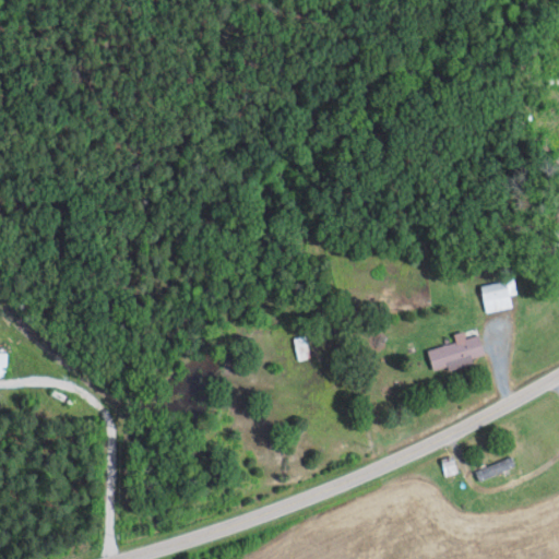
[(509,280),(482,285),(486,311),(514,306),(509,280)]
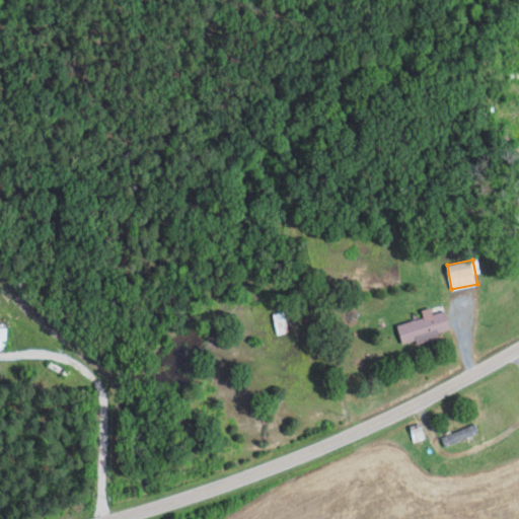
[(425,315),(398,323),(405,346),(454,330),(447,308),(435,312),(433,305),(423,309),(425,315)]
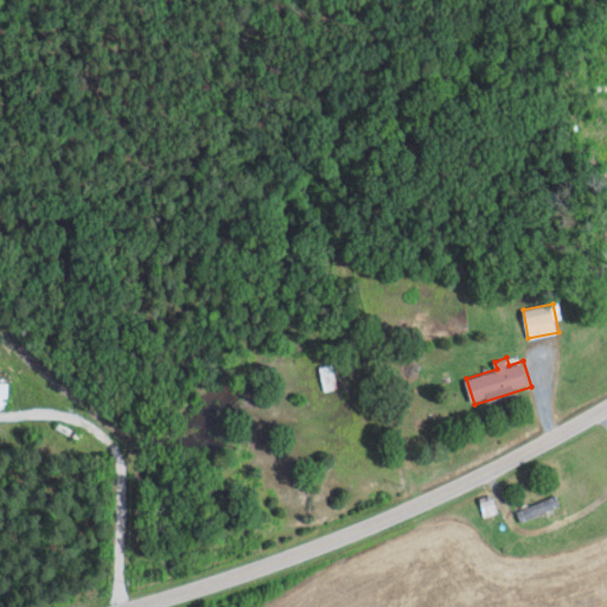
[(325,390),(338,388),(333,363),(320,365),(325,390)]
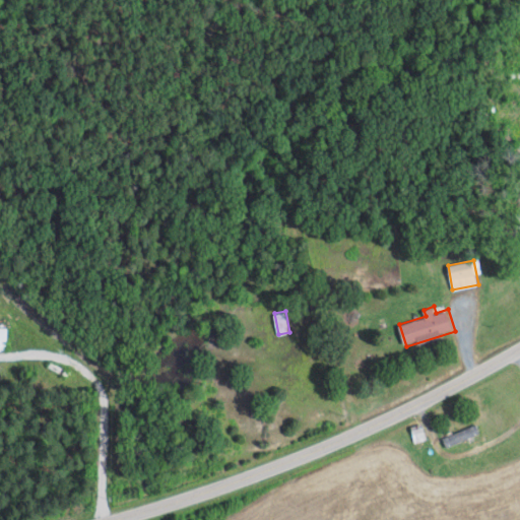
[(0,347),(8,348),(9,326),(0,325),(0,347)]
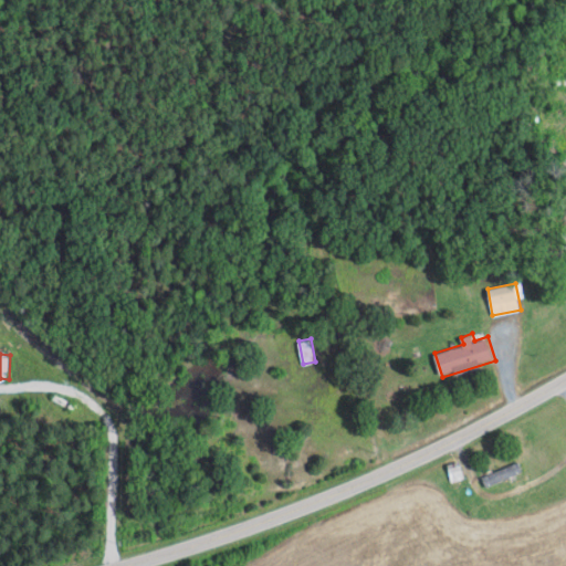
[(482,475),(486,485),(525,470),(521,460),(482,475)]
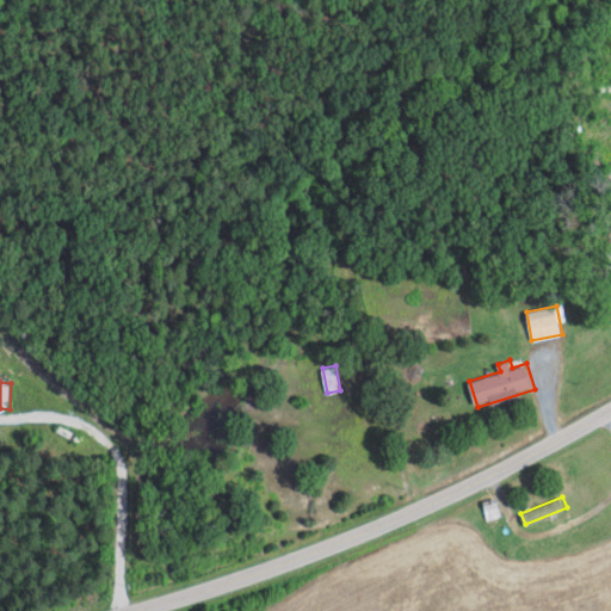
All buildings are outlined.
